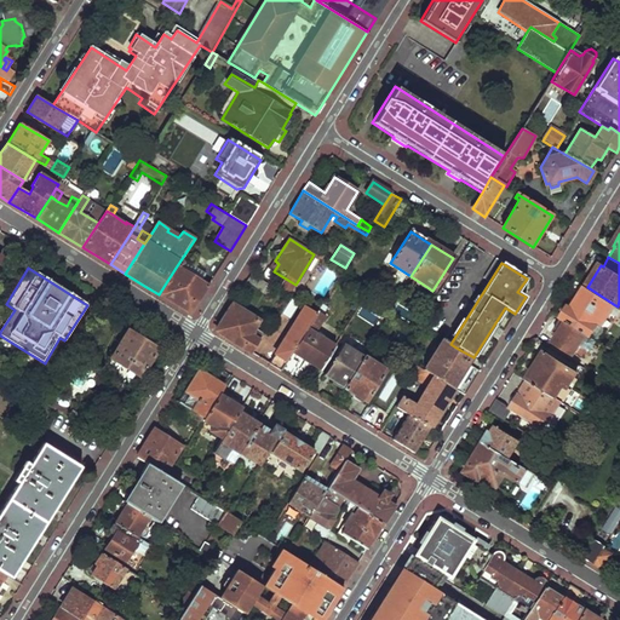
[(159,294),(190,314),(208,287),(176,268),(159,294)]
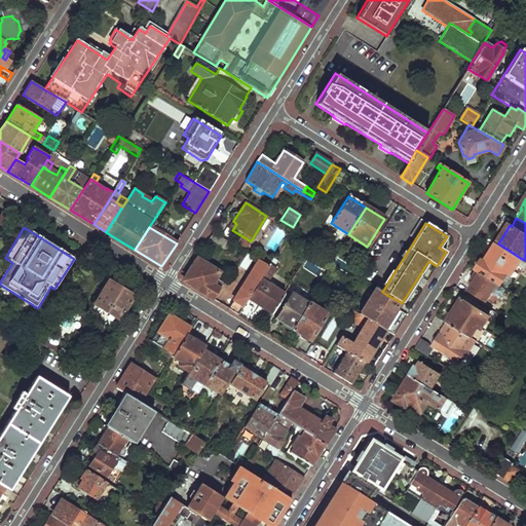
[(209,239),(226,251),(231,242),(214,232),(209,239)]
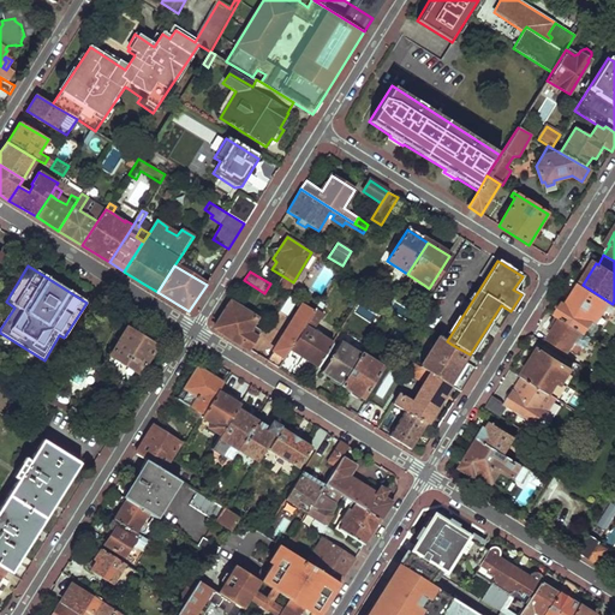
[(556,314),(584,332),(586,333),(593,322),(597,324),(610,303),(583,285),(569,305),(563,302),(556,314)]
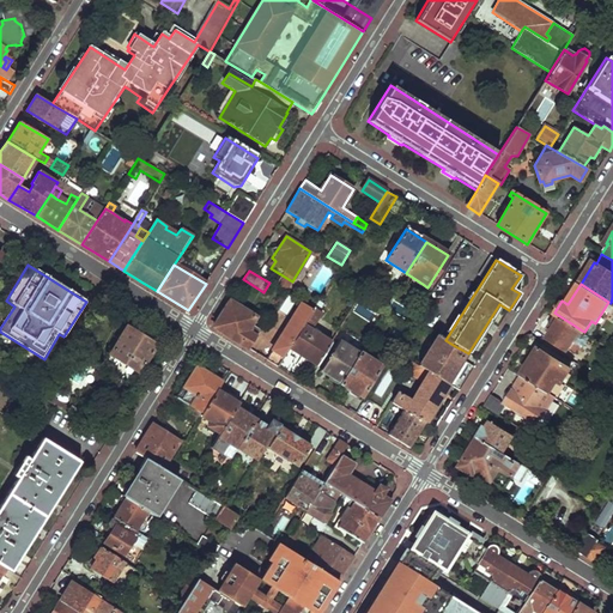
[(287,295),(278,310),(284,314),(295,298),(287,295)]
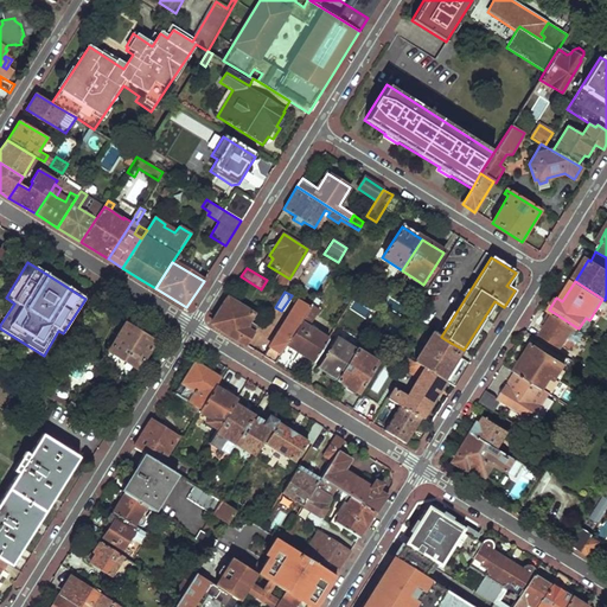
[(383,292),(377,300),(382,302),(387,294),(383,292)]
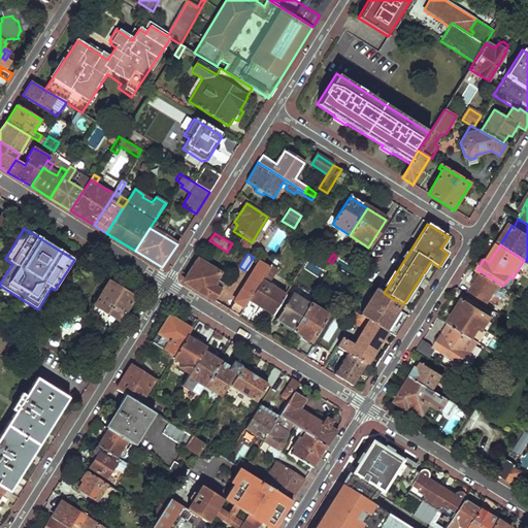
[(184,281),(213,300),(221,289),(215,285),(222,274),(198,259),(184,281)]
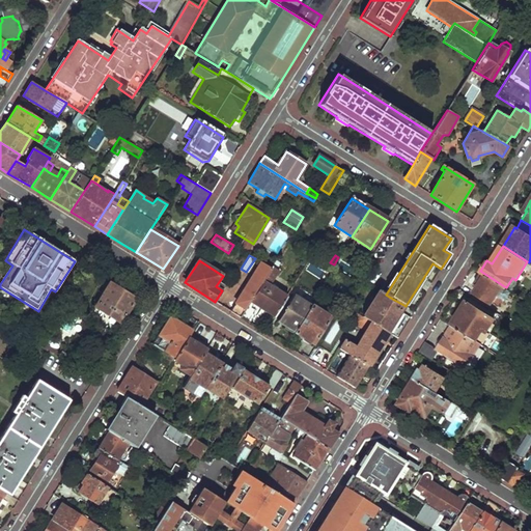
[(270,286),(283,264),(276,260),(271,269),(241,316),(247,320),(254,309),(252,307),(254,303),(274,315),(286,296),(270,286)]
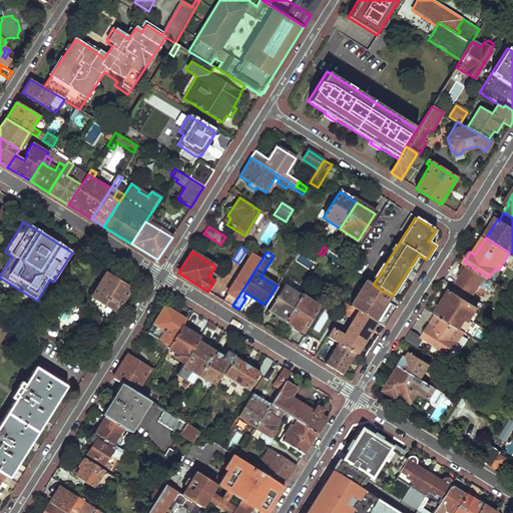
[(251,253),(222,301),(232,306),(262,260),(251,253)]
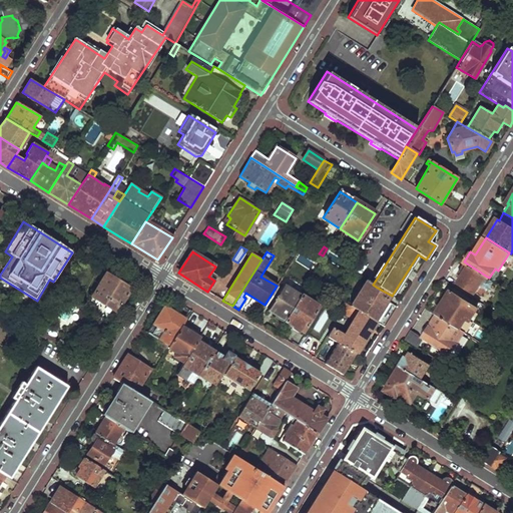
[(456,282),(477,294),(487,277),(464,262),(456,274),(460,276),(456,282)]
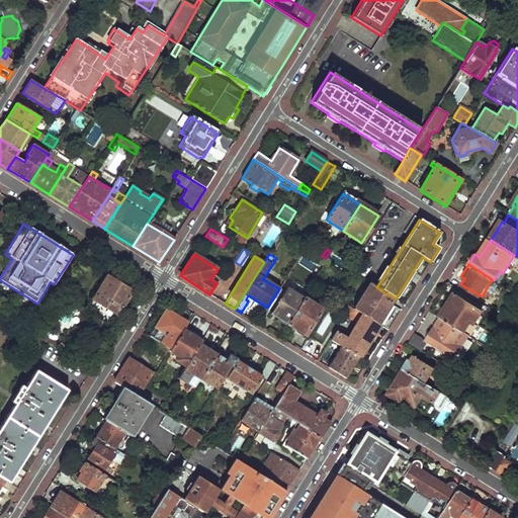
[(494,280),(500,284),(506,275),(503,273),(500,271),(494,280)]
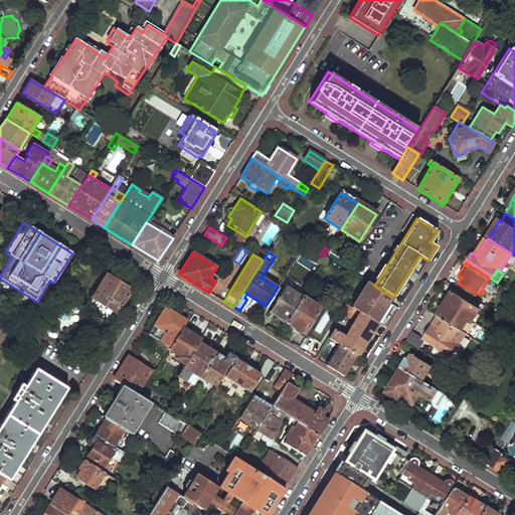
[(92,301),(116,316),(130,293),(106,278),(92,301)]
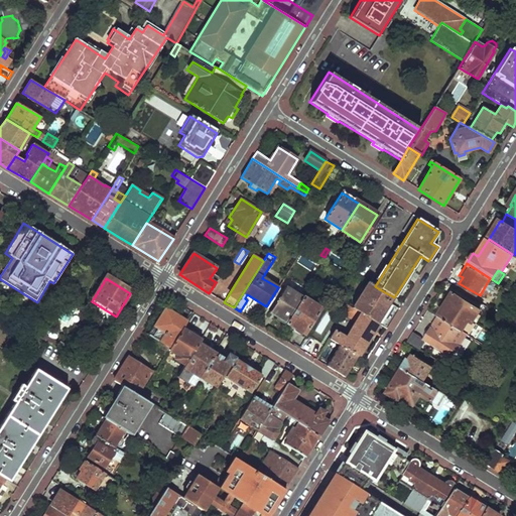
[(209,293),(215,296),(223,283),(217,279),(216,282),(209,293)]
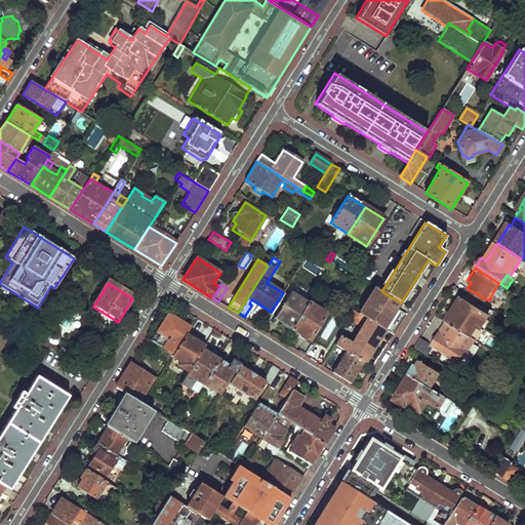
[(357,313),(366,319),(384,330),(393,335),(405,315),(397,310),(401,303),(390,296),(389,299),(384,296),(385,293),(381,291),(374,286),(357,313)]
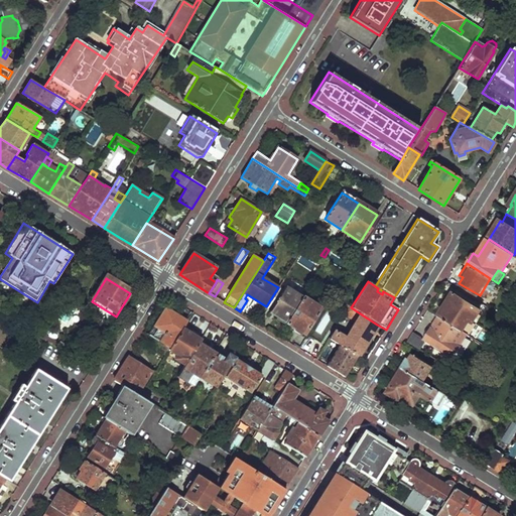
[(286,285),(270,312),(286,321),(302,295),(286,285)]
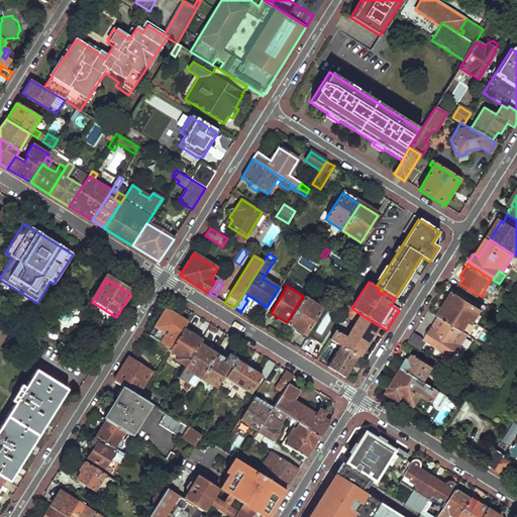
[(441,317),(466,333),(472,323),(477,326),(486,311),(456,293),(441,317)]
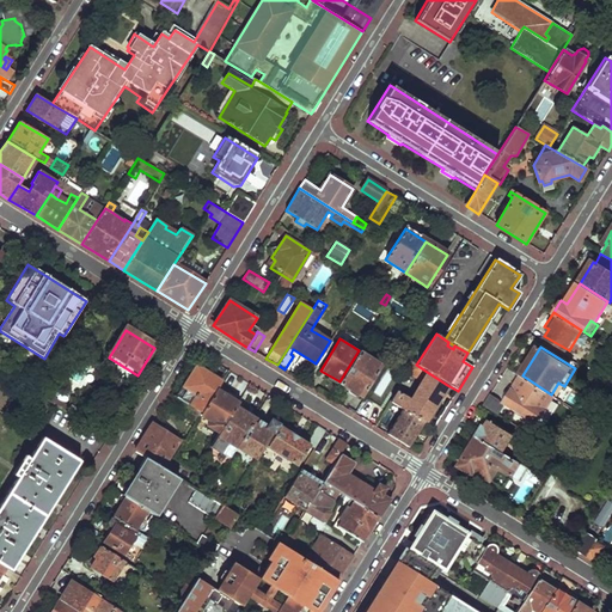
[(340,381),(360,395),(379,365),(359,350),(340,381)]
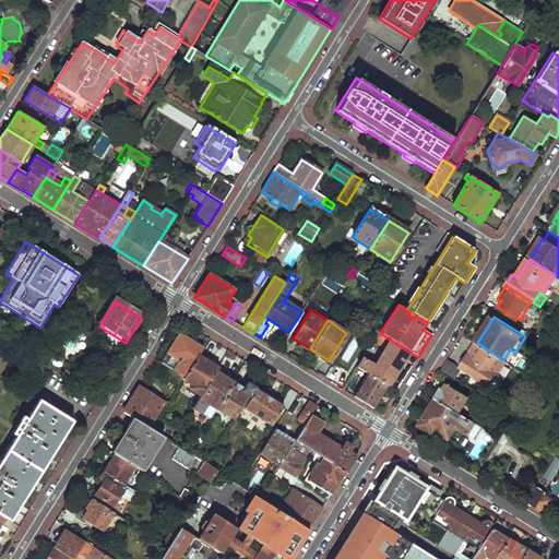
[(170,370),(183,378),(198,354),(201,348),(180,335),(162,365),(170,370)]
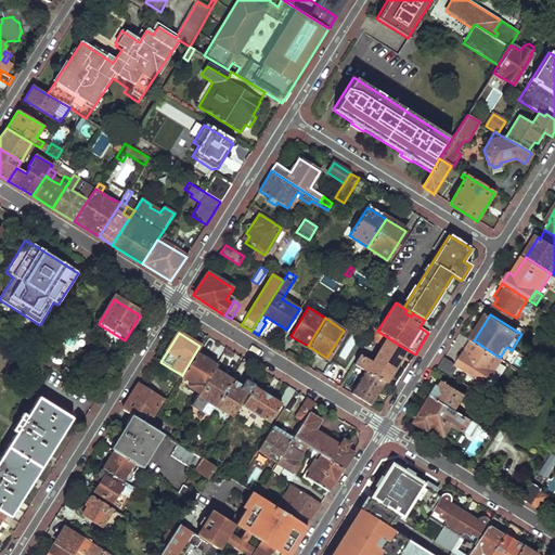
[(355,364),(384,383),(405,349),(387,337),(374,356),(372,355),(368,361),(360,356),(355,364)]
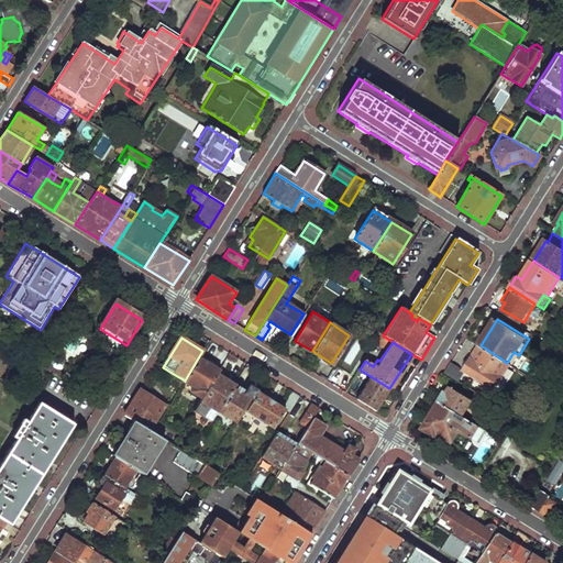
[(536,351),(551,360),(556,351),(542,342),(536,351)]
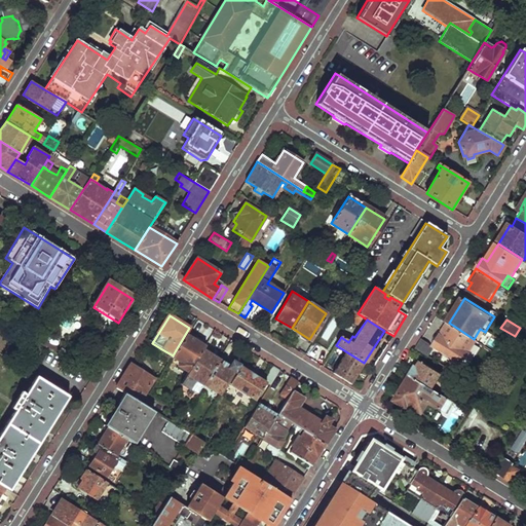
[(435,346),(464,365),(472,354),(470,353),(478,341),(474,339),(449,323),(441,336),(436,337),(435,340),(436,343),(435,346)]
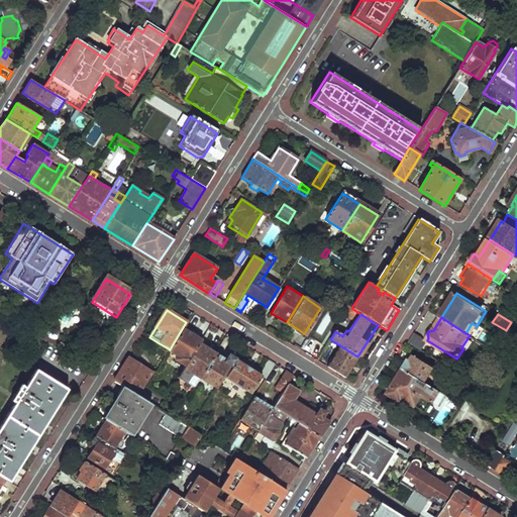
[(168,351),(177,356),(175,360),(185,367),(199,343),(202,339),(183,327),(170,349),(168,351)]
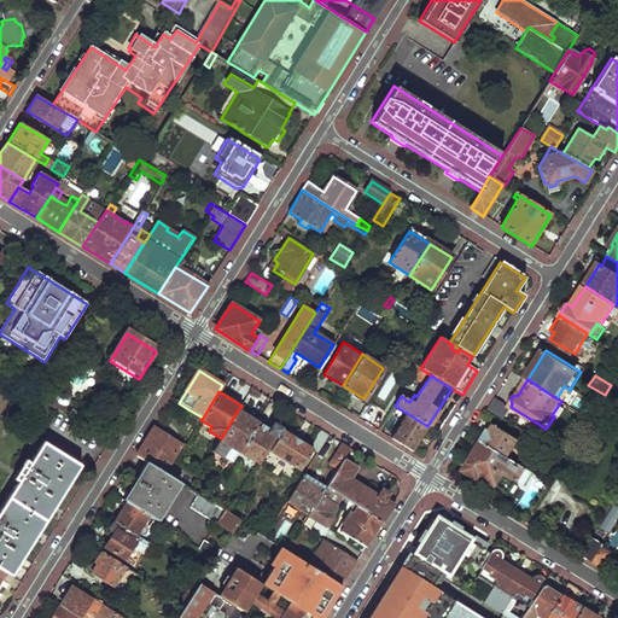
[(489,409),(505,419),(509,410),(506,406),(495,398),(489,409)]
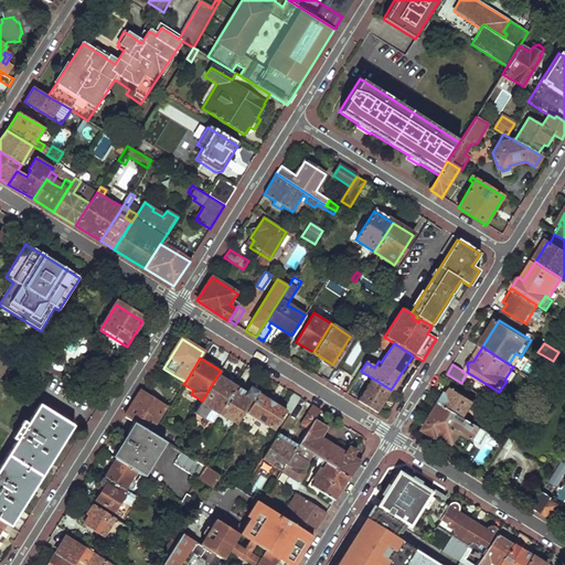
[(369,382),(358,400),(376,412),(391,390),(361,371),(353,383),(360,386),(364,379),(369,382)]
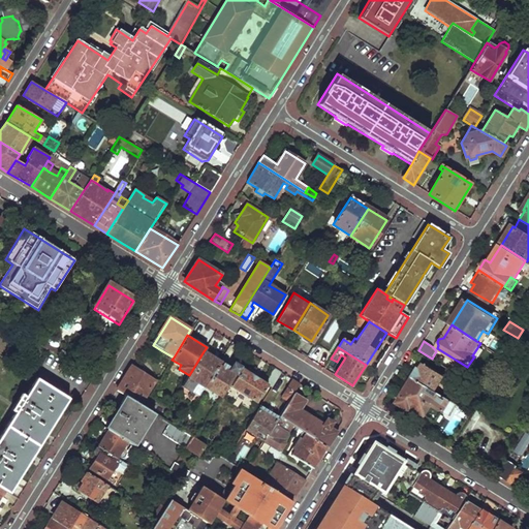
[(157,356),(169,365),(172,360),(174,358),(161,350),(157,356)]
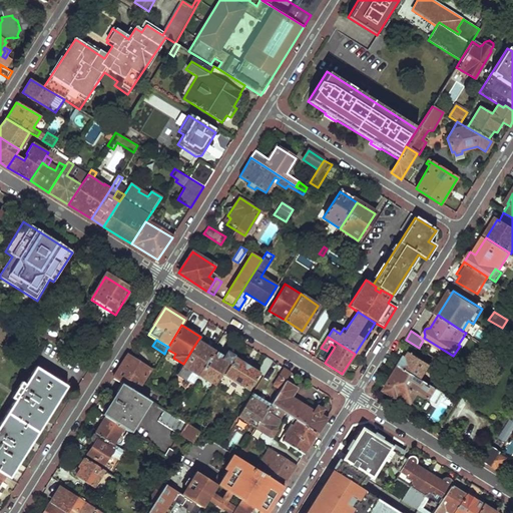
[(183,364),(176,375),(185,381),(188,377),(194,381),(198,375),(213,351),(197,341),(183,364)]
